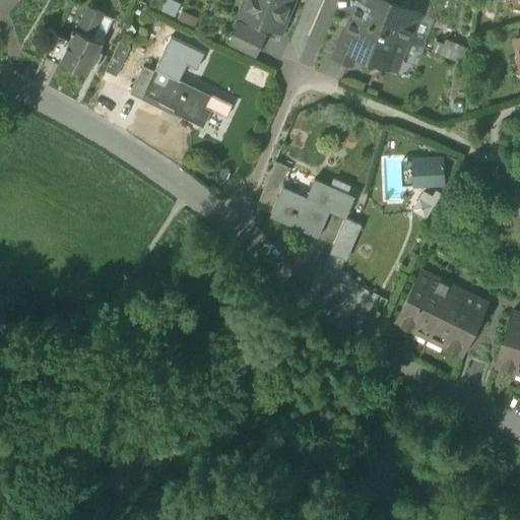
[(280,30),(293,1),(291,0),(245,0),(245,1),(249,3),(244,16),(280,30)]
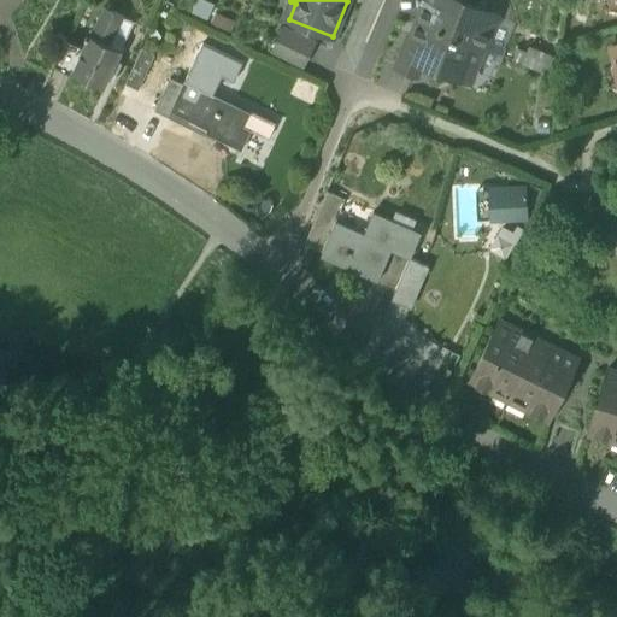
[(462,0),(424,0),(416,21),(411,34),(407,33),(394,65),(417,75),(423,63),(450,74),(452,66),(459,69),(470,68),(477,62),(483,48),(489,31),(488,24),(482,17),(485,10),(462,0)]
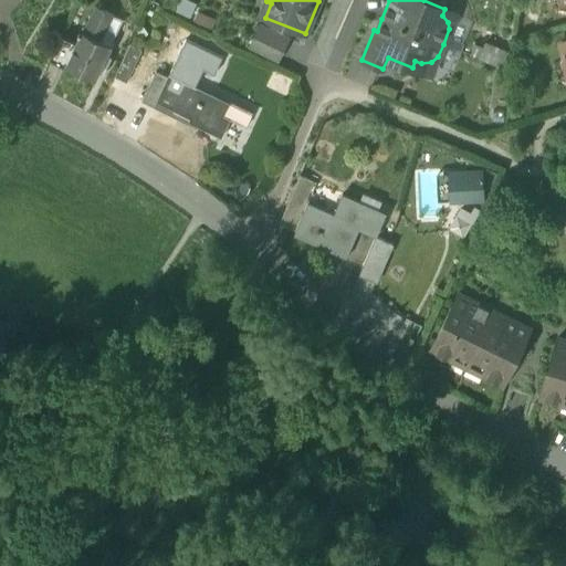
[(271,3),(266,1),(260,16),(265,18),(271,3)]
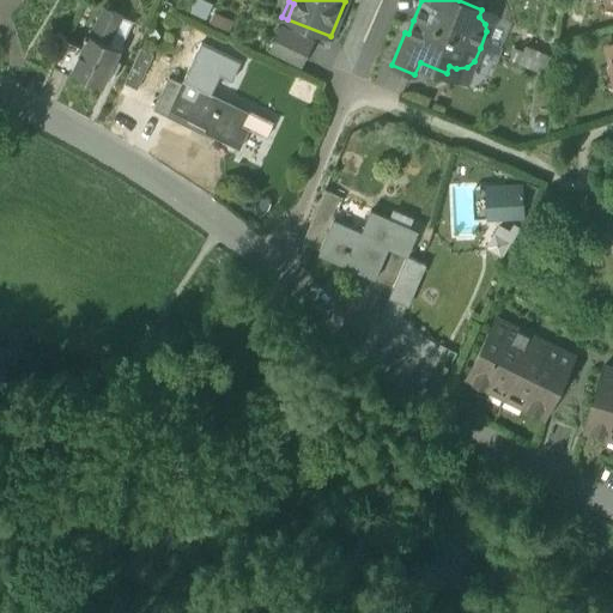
[(89,35),(83,48),(72,72),(73,72),(102,86),(120,49),(109,46),(123,17),(103,7),(90,35),(89,35)]
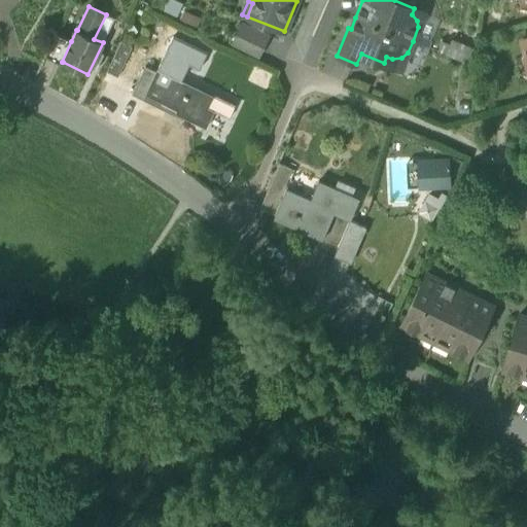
[(418,27),(413,41),(426,46),(437,18),(414,8),(412,14),(417,21),(418,27)]
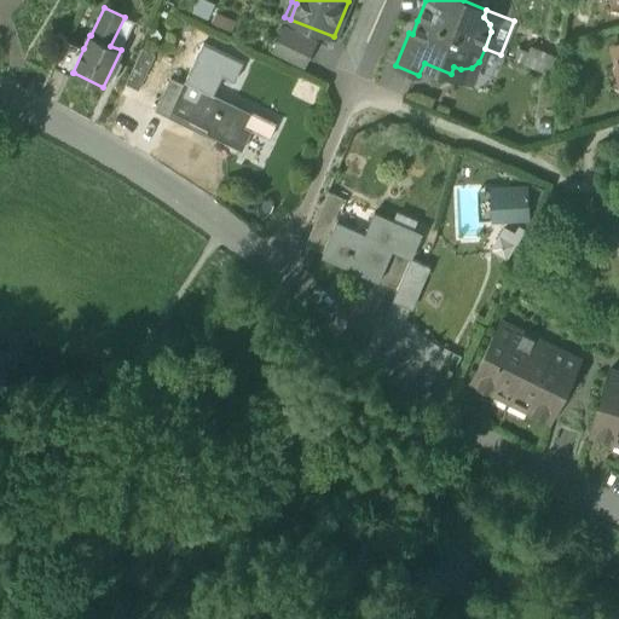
[(272,52),(304,68),(314,42),(295,33),(294,36),(283,30),(272,52)]
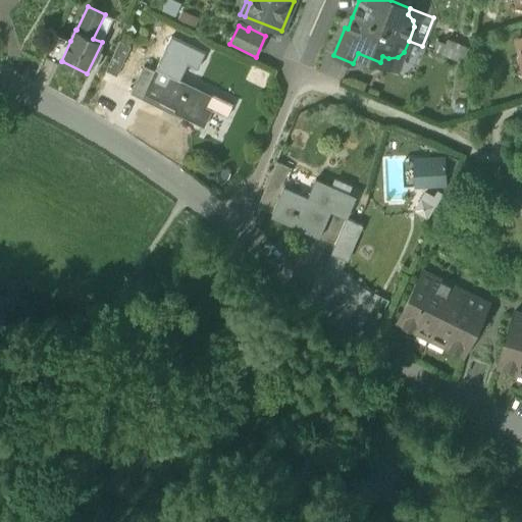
[(61,63),(62,61),(61,61),(70,41),(56,34),(45,55),(61,63)]
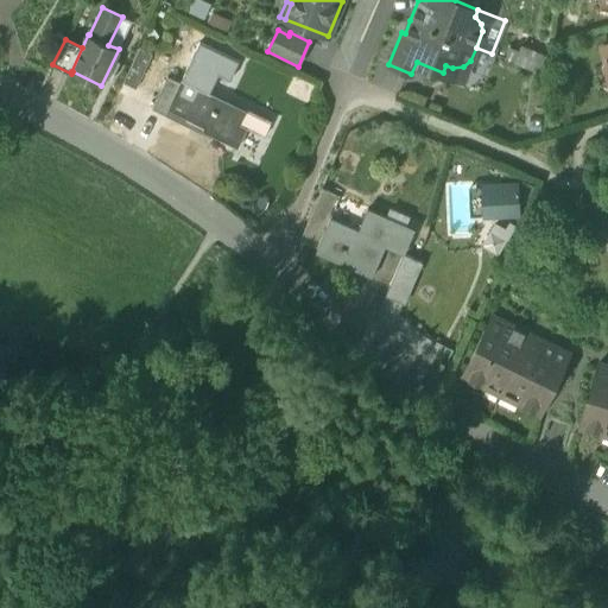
[(200,43),(182,80),(213,94),(221,76),(230,81),(240,62),(200,43)]
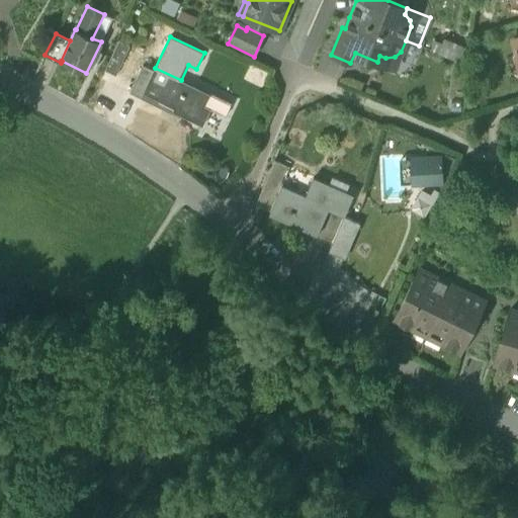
[(433,39),(429,50),(466,65),(468,46),(463,46),(444,37),(442,42),(433,39)]
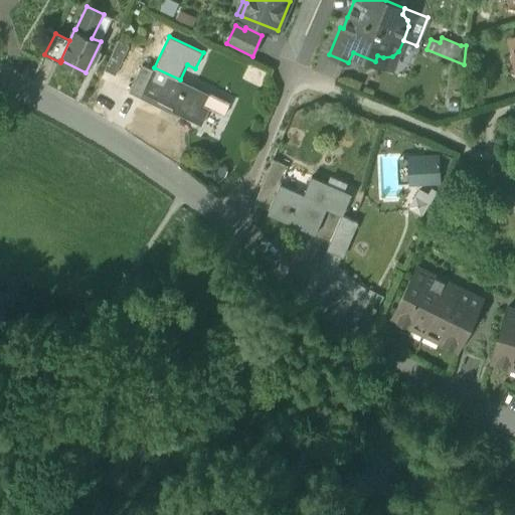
[(398,51),(401,53),(414,58),(419,46),(416,45),(403,40),(398,51)]
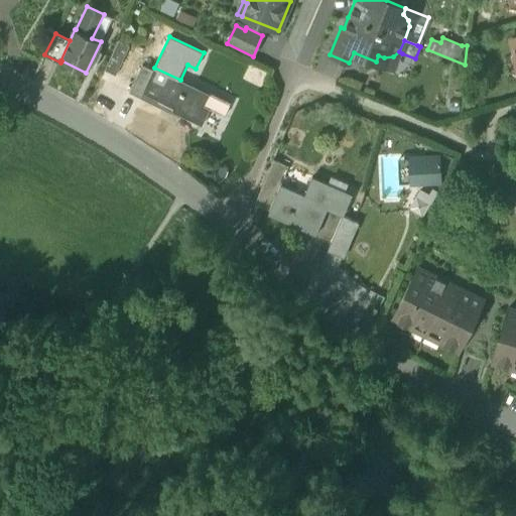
[(105,71),(115,76),(129,46),(118,41),(105,71)]
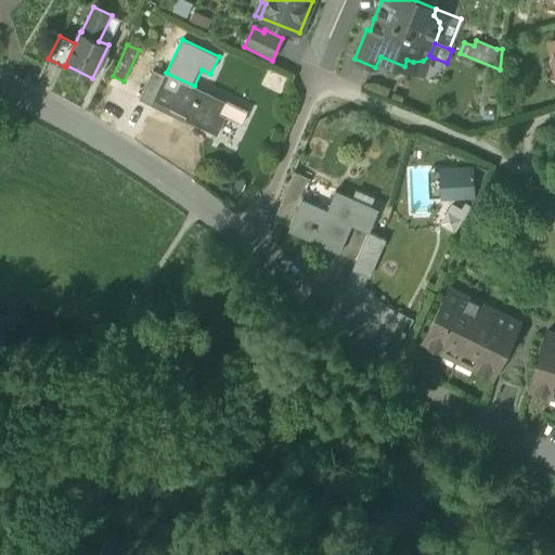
[(407,60),(404,66),(403,67),(425,76),(433,57),(429,55),(423,61),(413,62),(407,60)]
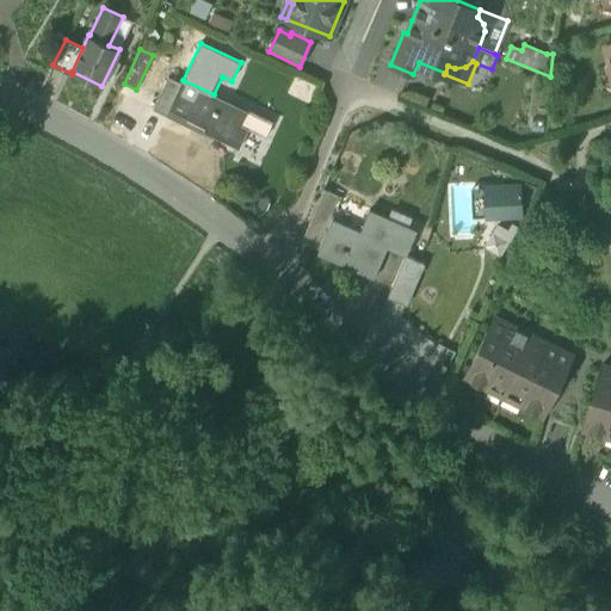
[(232,146),(241,125),(247,111),(214,94),(183,80),(181,84),(168,78),(155,104),(205,128),(203,131),(232,146)]
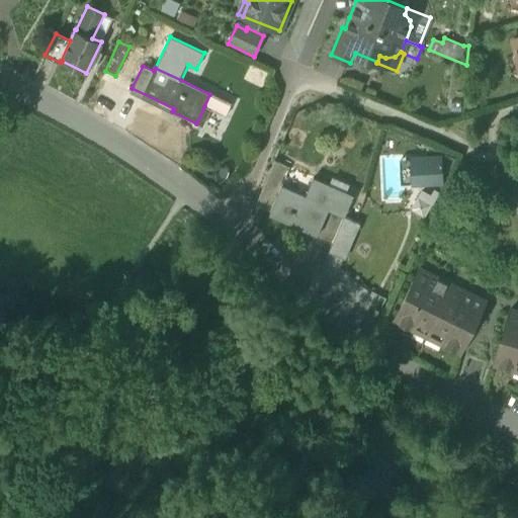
[(232,104),(209,94),(204,106),(210,109),(226,116),(232,104)]
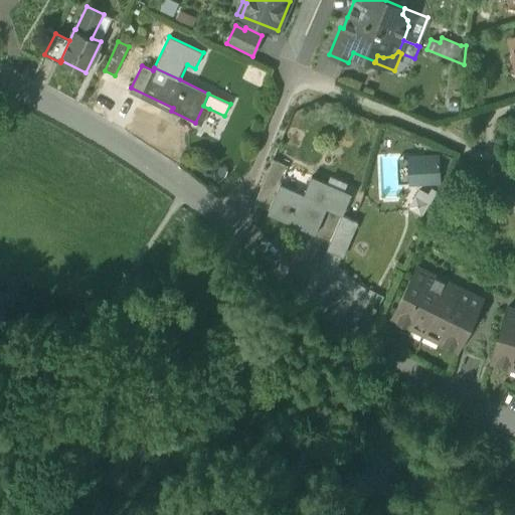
[(203,106),(195,123),(201,126),(209,109),(203,106)]
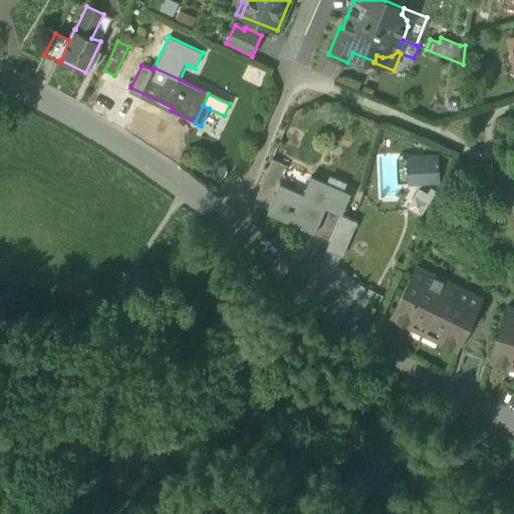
[(438,151),(406,153),(408,185),(440,183),(438,151)]
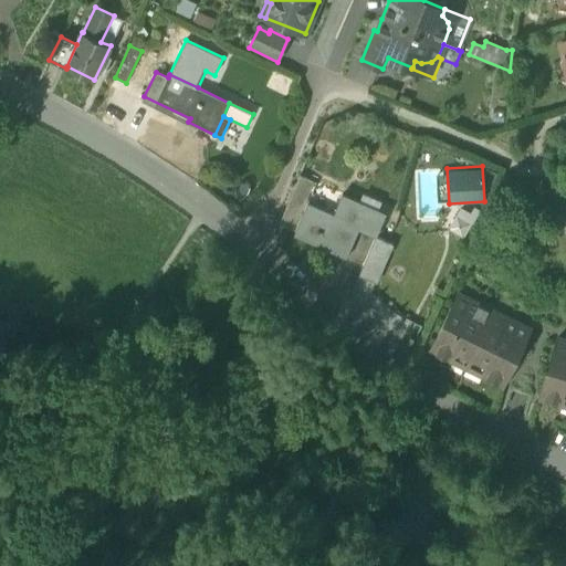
[(279,224),(295,231),(308,202),(316,184),(300,176),(279,224)]
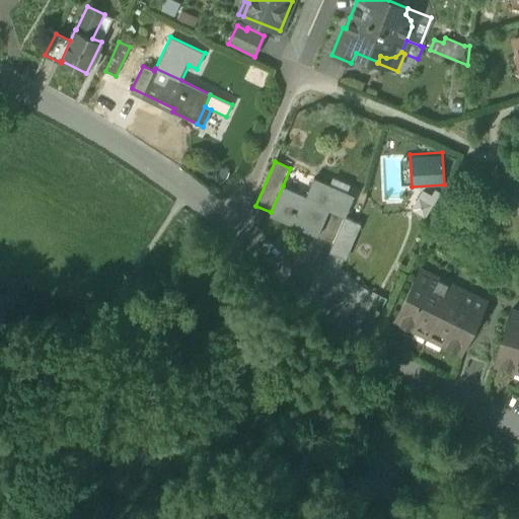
[(269,216),(317,236),(328,210),(345,217),(354,195),(314,177),(306,196),(283,186),(271,212),(269,216)]
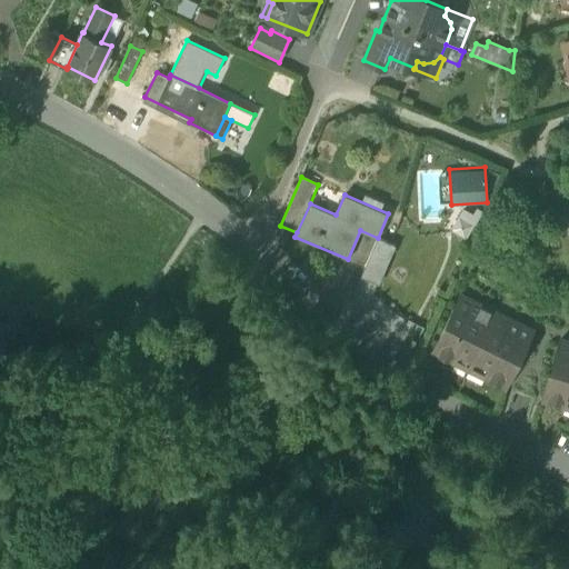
[(432,349),(469,367),(496,310),(460,292),(432,349)]
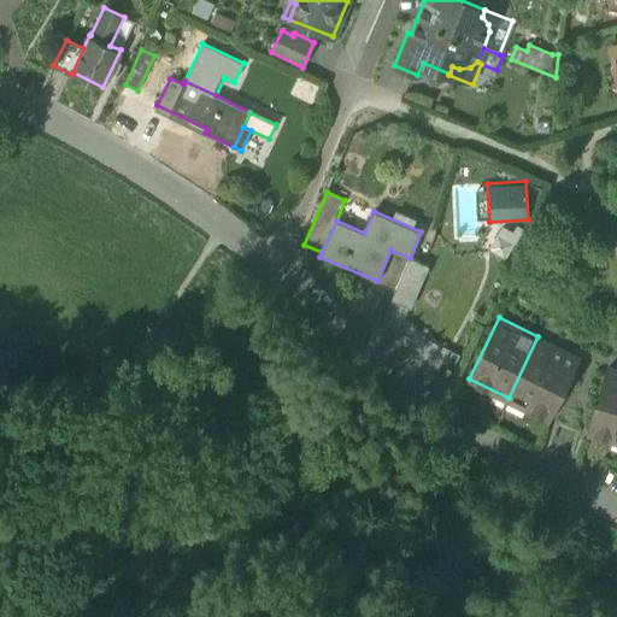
[(577,356),(538,336),(509,398),(548,417),(577,356)]
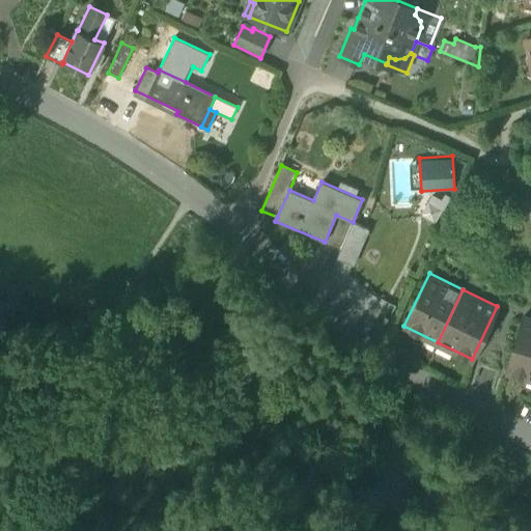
[(506,371),(530,378),(530,317),(523,315),(506,371)]
